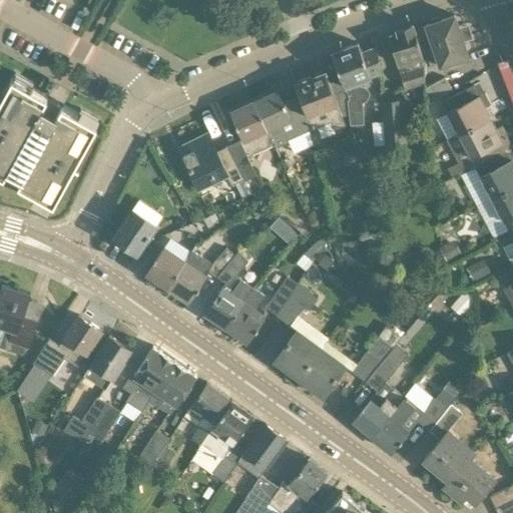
[(468,57),(454,15),(440,20),(439,18),(437,17),(430,19),(429,21),(430,23),(425,25),(439,67),(468,57)]
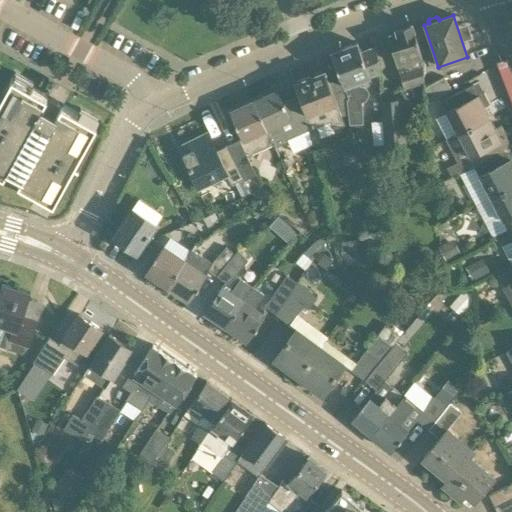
[(422,58),(412,24),(407,26),(405,25),(400,26),(398,28),(385,32),(403,91),(423,85),(422,58)]
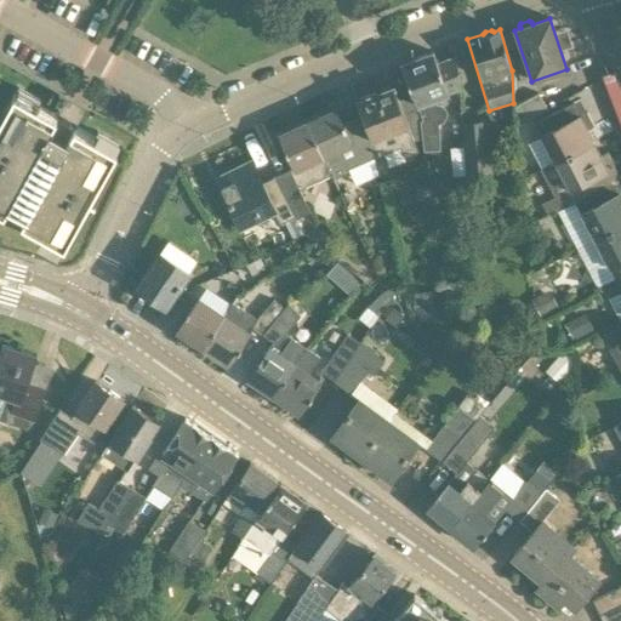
[(398,67),(405,84),(410,97),(411,96),(416,108),(422,140),(423,152),(440,151),(439,125),(444,124),(448,115),(446,109),(442,106),(437,106),(434,101),(460,91),(456,55),(455,55),(455,60),(437,66),(432,53),(399,66),(398,67)]
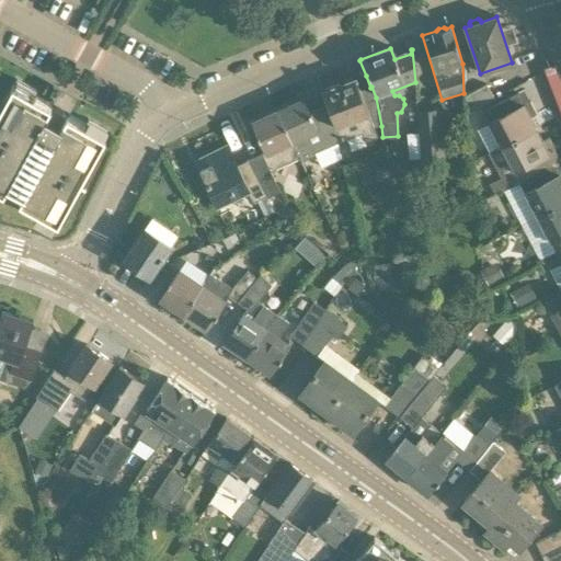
[(325,106),(338,137),(339,140),(340,142),(346,140),(363,134),(366,141),(378,137),(375,128),(381,126),(376,98),(371,87),(370,88),(359,91),(355,80),(321,93),(325,106)]
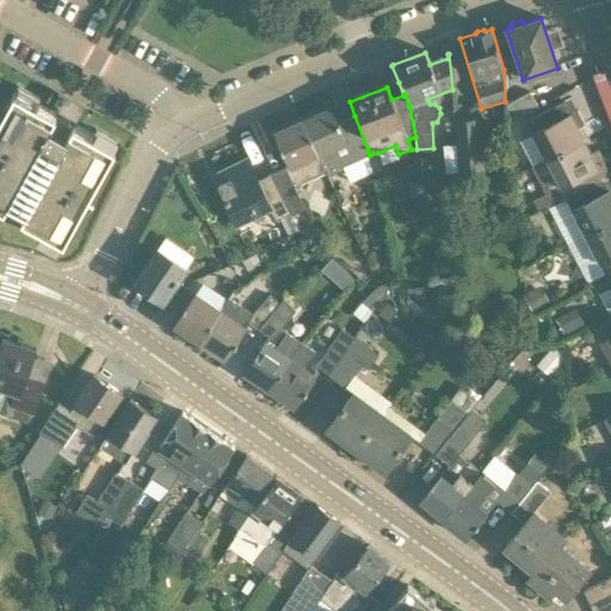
[(38,100),(17,88),(14,93),(13,93),(11,98),(11,99),(11,100),(7,98),(0,110),(0,207),(41,229),(37,234),(60,246),(62,241),(63,241),(66,236),(65,236),(66,235),(69,238),(91,198),(92,198),(93,197),(92,196),(113,156),(110,154),(111,153),(112,154),(115,148),(113,148),(116,143),(94,131),(92,136),(74,127),(76,121),(56,110),(54,116),(36,105),(38,100)]
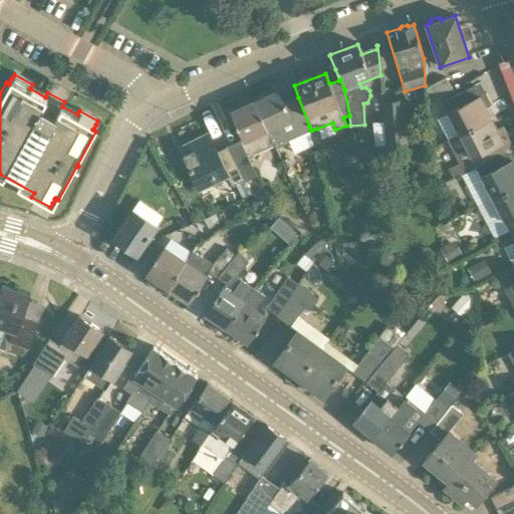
[(427,104),(453,91),(446,78),(426,88),(427,104)]
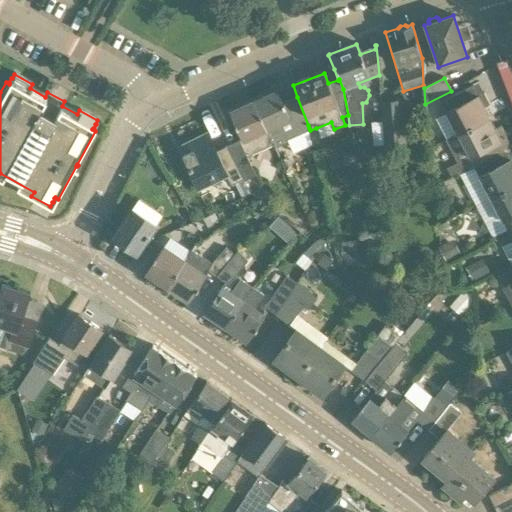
[(455,134),(488,117),(483,107),(489,104),(483,94),(477,97),(472,87),(438,103),(431,107),(437,118),(444,114),(455,134)]
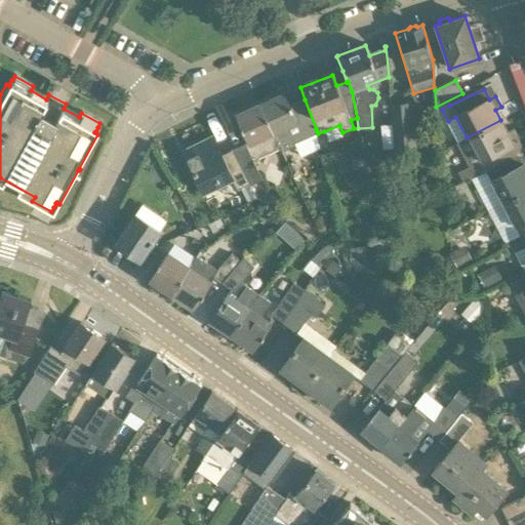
[(316,131),(317,131),(316,128),(305,99),(289,107),(283,94),(259,105),(281,153),(294,147),(293,144),(316,133),(316,131)]
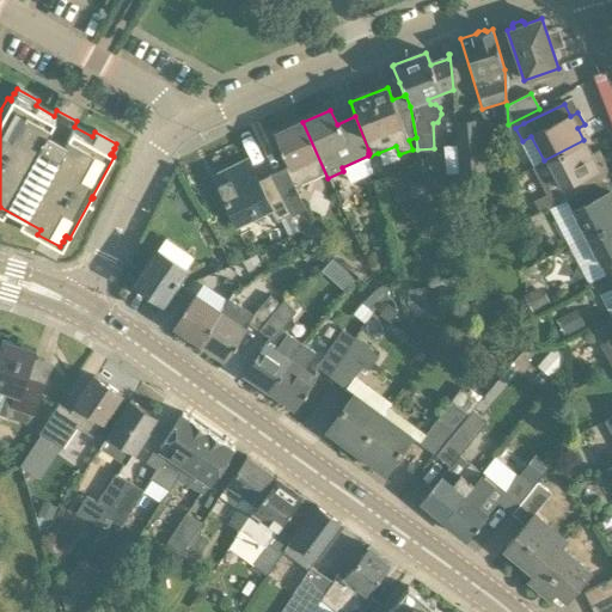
[(460,181),(485,178),(481,118),(454,121),(460,181)]
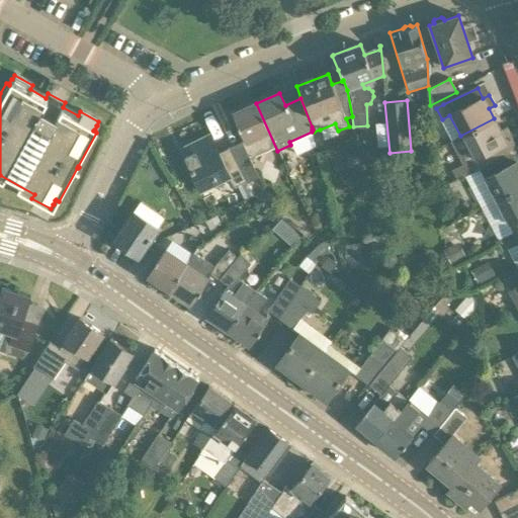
[(276,151),(277,151),(256,103),(232,114),(245,142),(230,150),(247,183),(258,178),(249,160),(275,148),(276,151)]
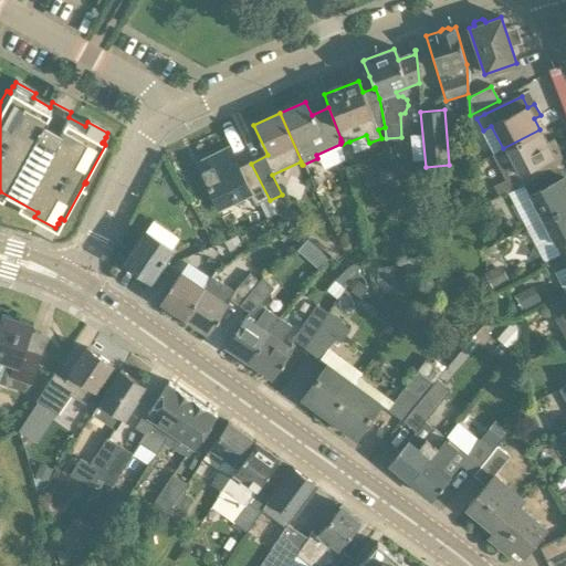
[(521,184),(564,161),(553,139),(546,143),(540,129),(503,148),(504,149),(516,174),(504,181),(493,187),(498,196),(521,184)]
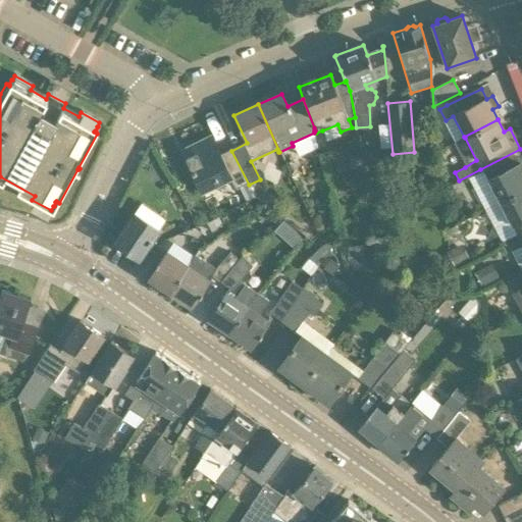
[(303,151),(322,145),(319,135),(300,140),(303,151)]
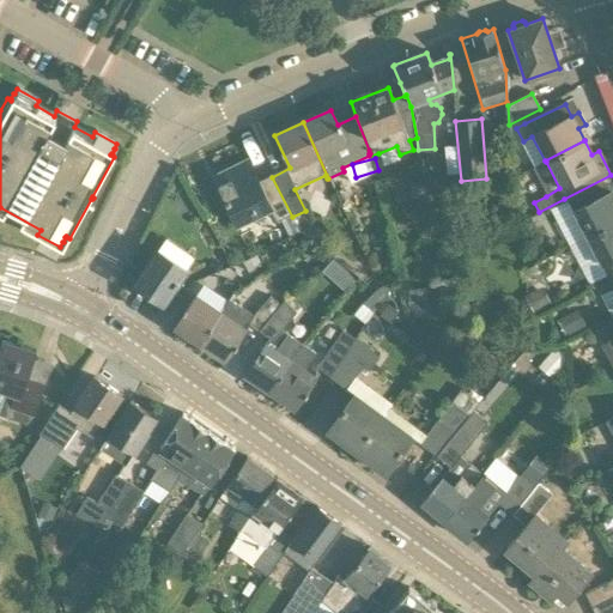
[(292,217),(272,177),(259,183),(248,161),(212,177),(236,228),(271,211),(275,222),(290,216),(291,218),(292,217)]
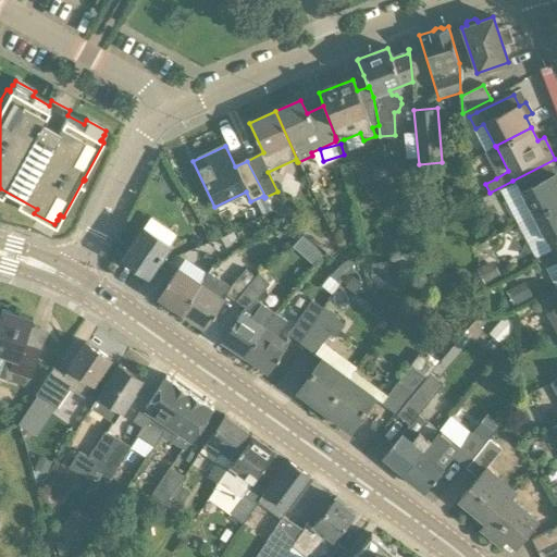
[(556,161),(555,159),(512,181),(514,183),(531,215),(556,201),(556,161)]
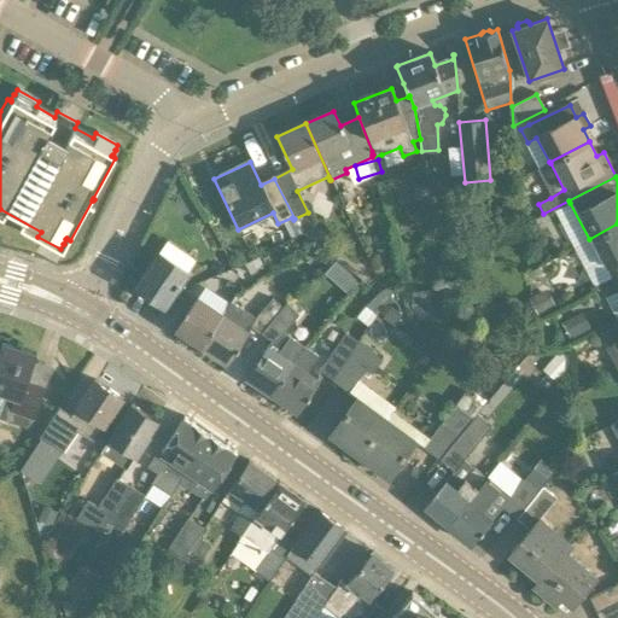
[(426,186),(415,187),(417,204),(429,203),(426,186)]
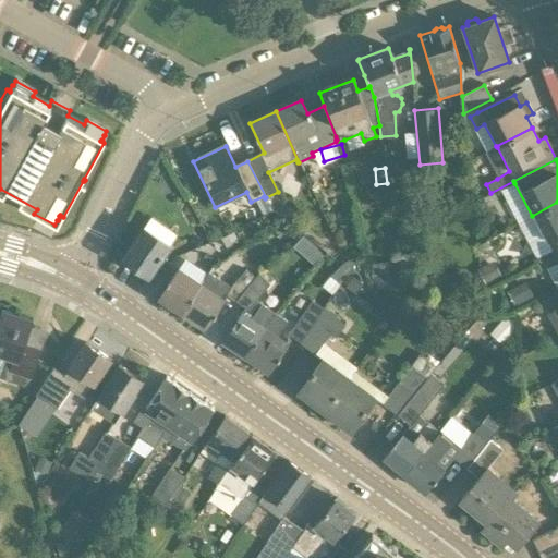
[(264,217),(273,211),(268,201),(258,206),(264,217)]
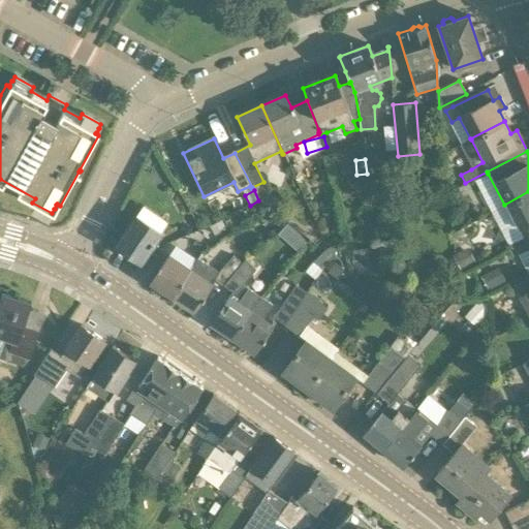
[(521,238),(528,234),(528,191),(504,205),(505,207),(521,238)]
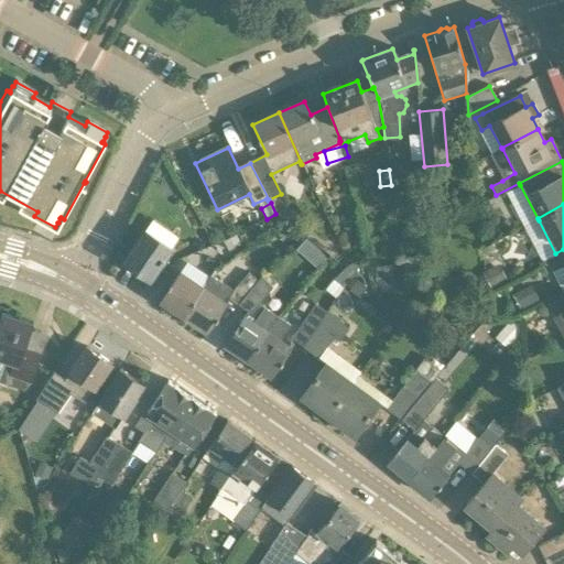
[(290,223),(297,214),(286,205),(279,214),(290,223)]
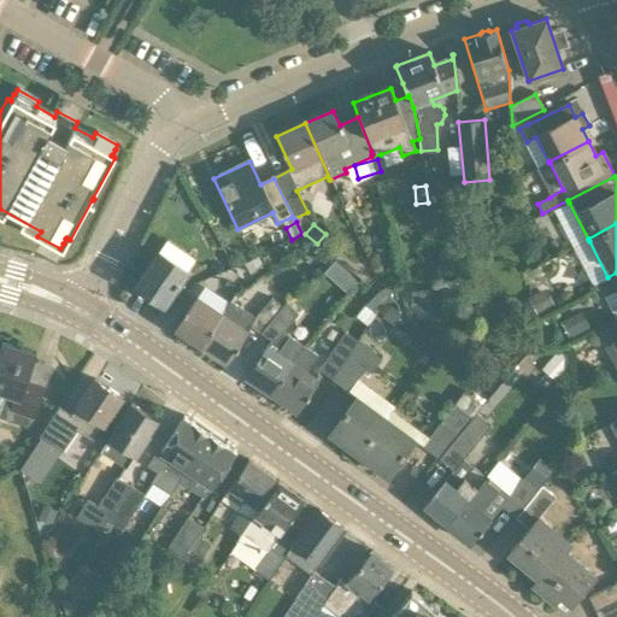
[(164,307),(188,274),(159,253),(135,287),(164,307)]
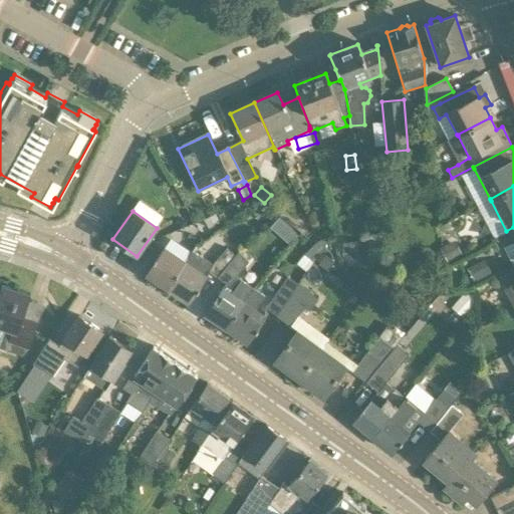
[(219,223),(215,214),(204,220),(209,229),(219,223)]
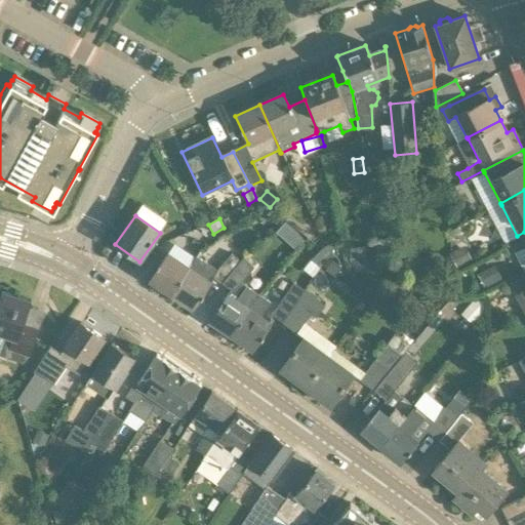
[(286,241),(295,230),(285,221),(276,232),(286,241)]
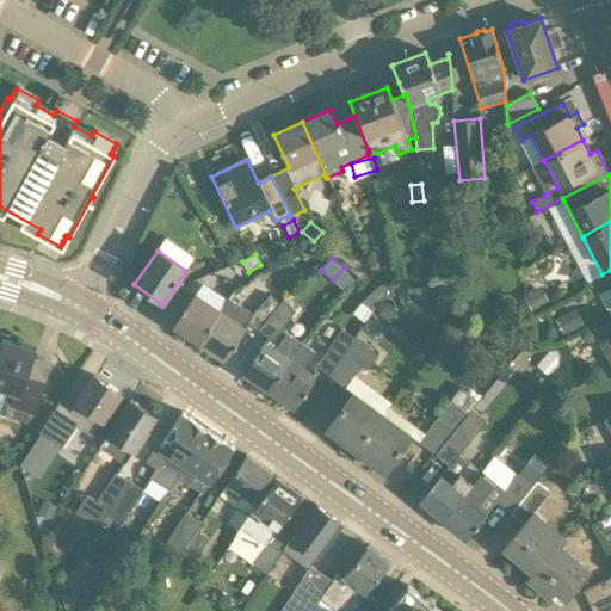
[(372,313),(390,285),(384,282),(372,288),(360,304),(372,313)]
